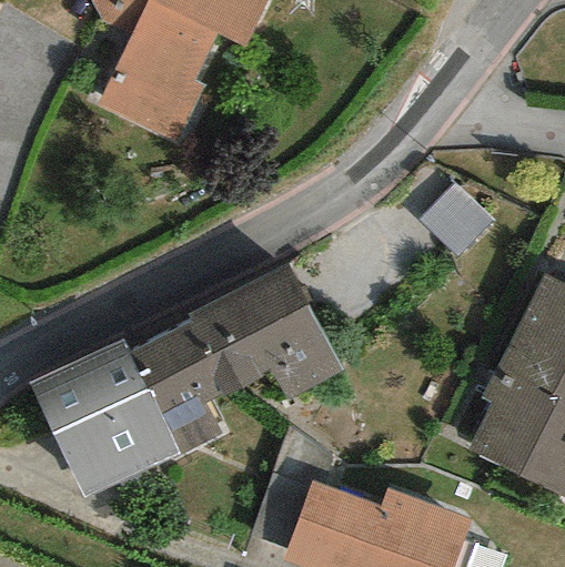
[(92,0),(123,52),(98,107),(178,143),(205,85),(197,81),(218,34),(244,49),(269,0),(92,0)]
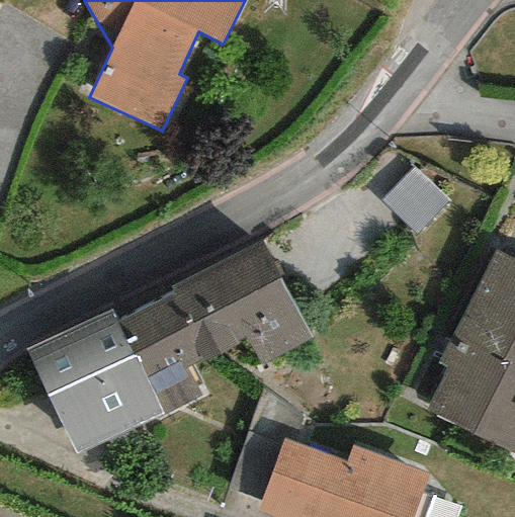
[(174,293),(119,321),(165,411),(168,417),(204,398),(189,368),(247,338),(261,364),(313,338),(263,241),(171,287),(174,293)]
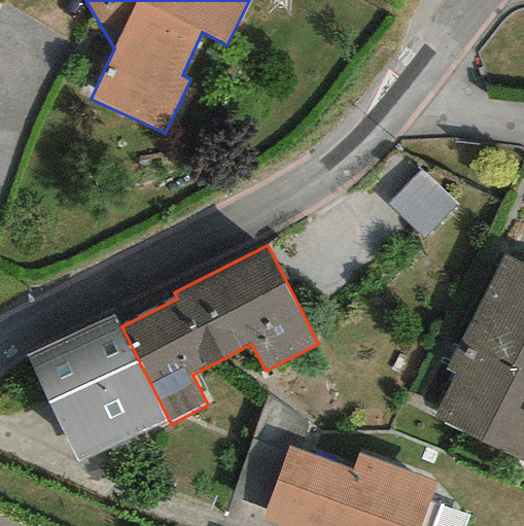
[(523,264),(503,254),(447,370),(457,375),(435,419),(523,461),(523,264)]
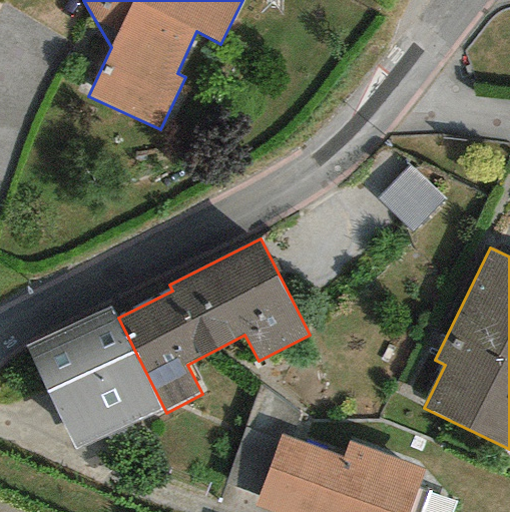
[(163,407),(118,318),(111,305),(26,348),(78,450),(163,407)]
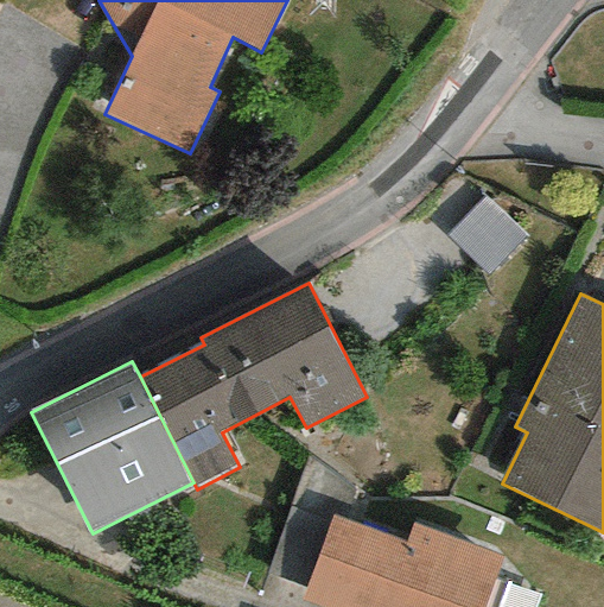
[(407,541),(332,514),(303,600),(322,606),(484,606),(504,554),(414,522),(407,541)]
